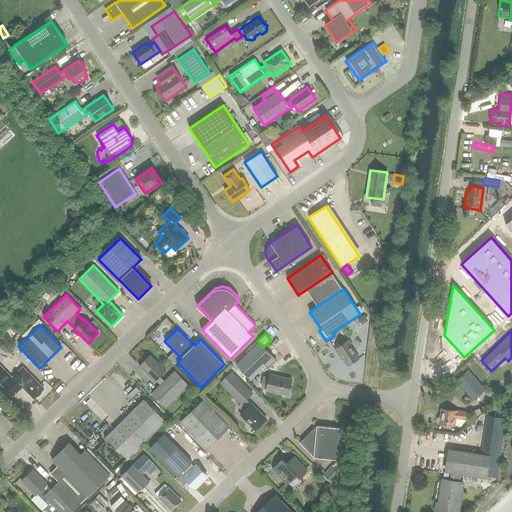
[(347,366),(359,358),(347,341),(334,349),(340,357),(340,356),(347,366)]
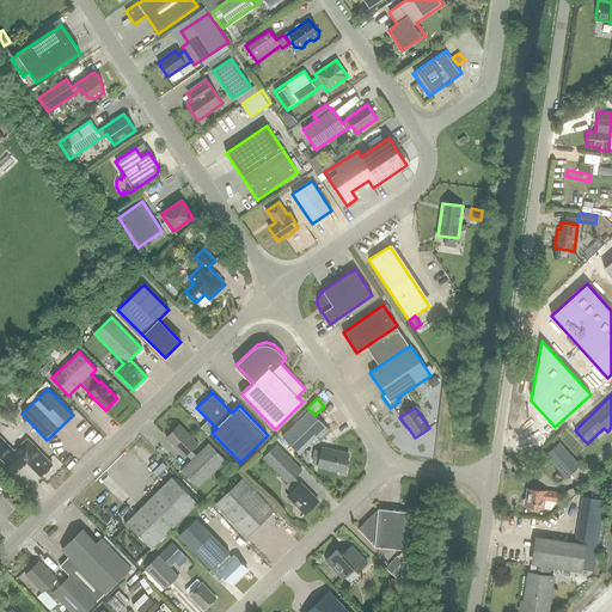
[(299,454),(326,427),(314,415),(310,410),(282,436),(299,454)]
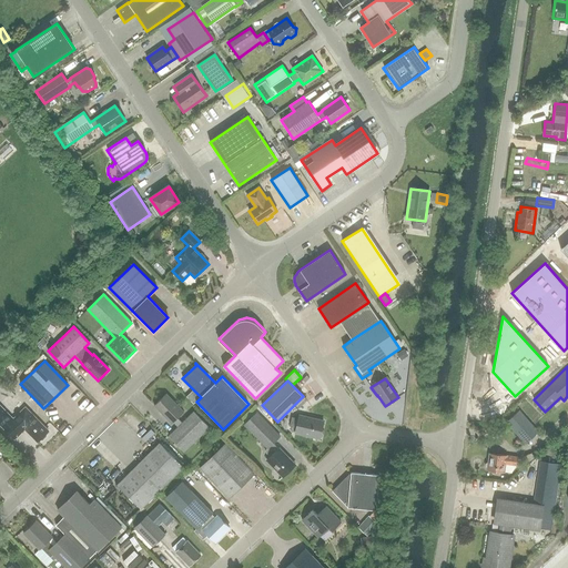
[(184,452),(209,427),(193,412),(182,423),(178,418),(183,412),(166,394),(154,406),(172,424),(173,423),(178,427),(169,436),(184,452)]
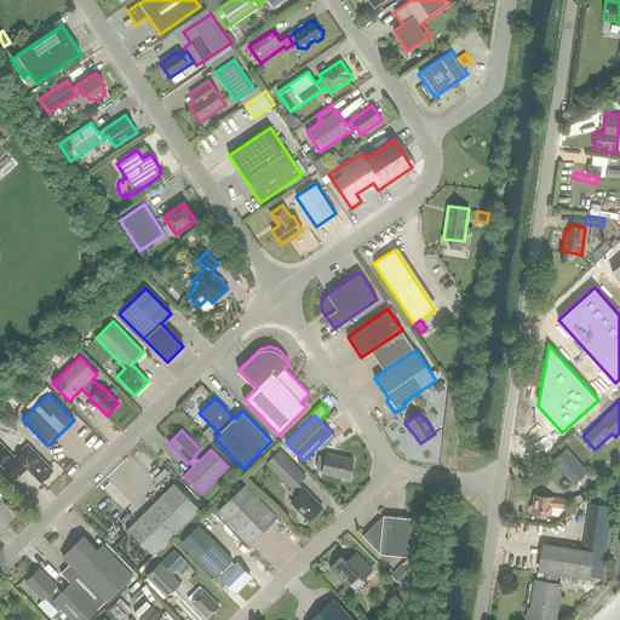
[(28,446),(12,460),(26,474),(29,470),(41,482),(44,480),(46,480),(50,476),(51,474),(53,471),(28,446)]
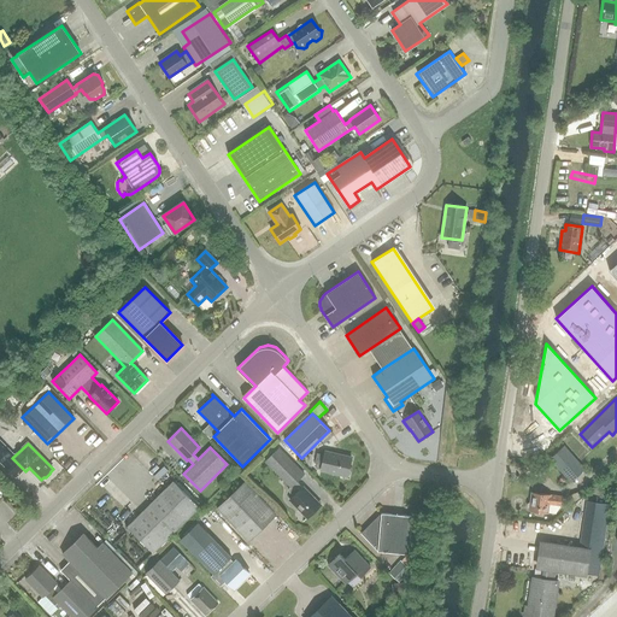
[(570,482),(586,469),(565,445),(550,458),(570,482)]
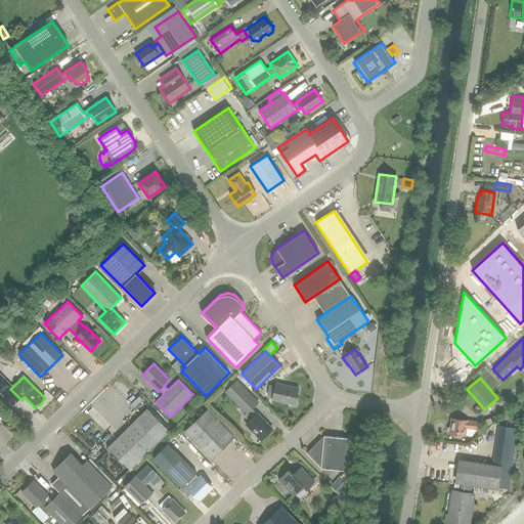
[(261,440),(272,429),(257,413),(257,415),(252,409),(258,402),(236,381),(225,392),(246,415),(245,416),(245,418),(249,422),(246,425),(261,440)]
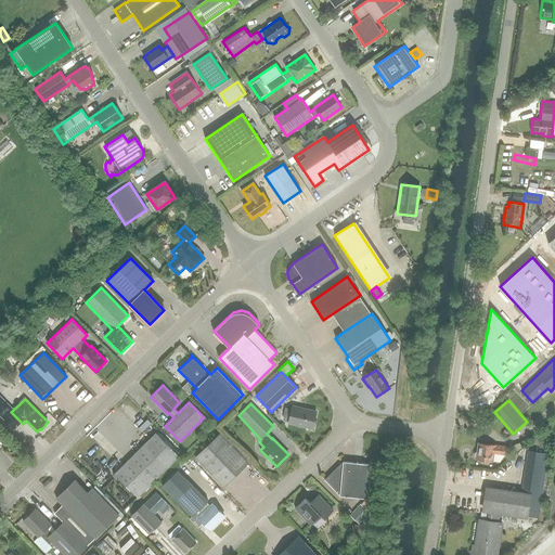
[(293,407),(292,410),(285,408),(283,417),(289,418),(288,423),(312,429),(317,412),(293,407)]
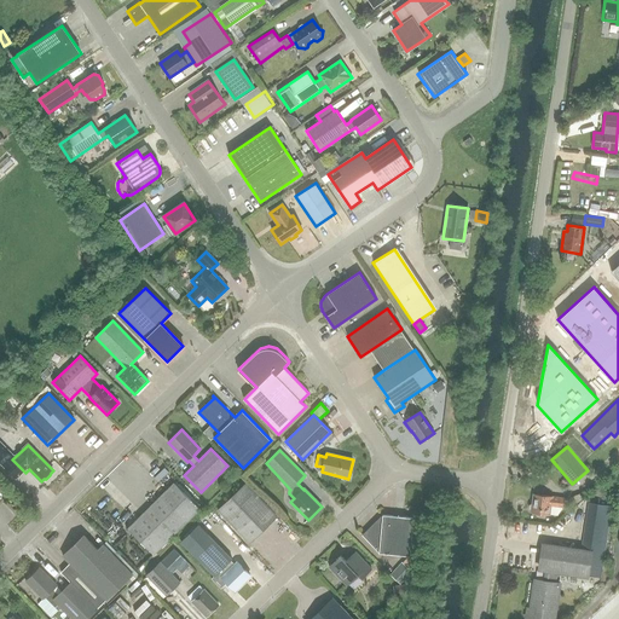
[(154,555),(200,509),(174,482),(127,530),(154,555)]
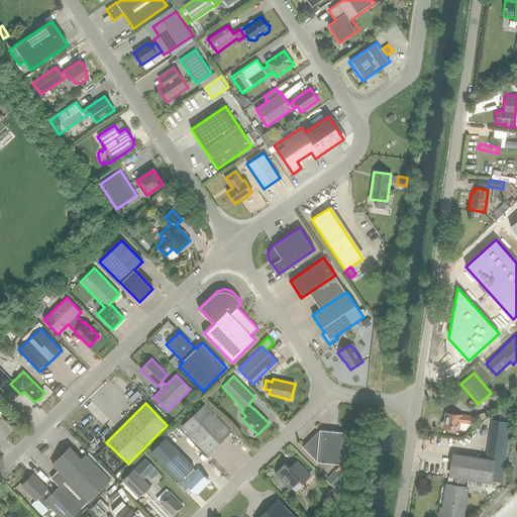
[(208,453),(231,431),(205,403),(182,426),(208,453)]
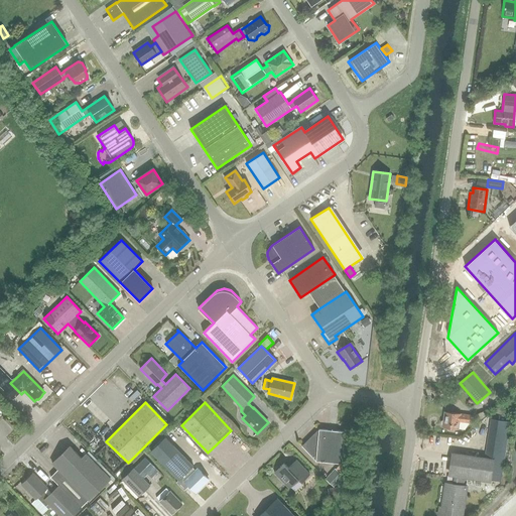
[(442,420),(440,420),(440,423),(442,424),(441,426),(458,428),(459,421),(469,423),(470,415),(443,411),(442,420)]
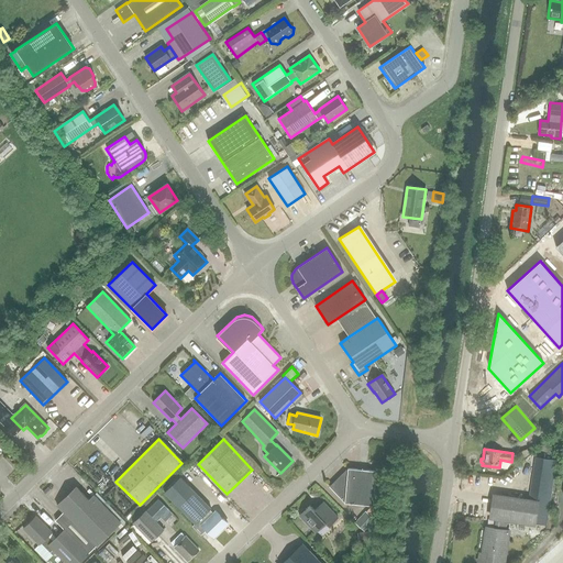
[(495,496),(492,517),(496,518),(495,529),(487,528),(483,554),(481,554),(479,562),(488,562),(503,562),(508,531),(505,531),(507,519),(547,526),(556,461),(537,457),(530,501),(495,496)]
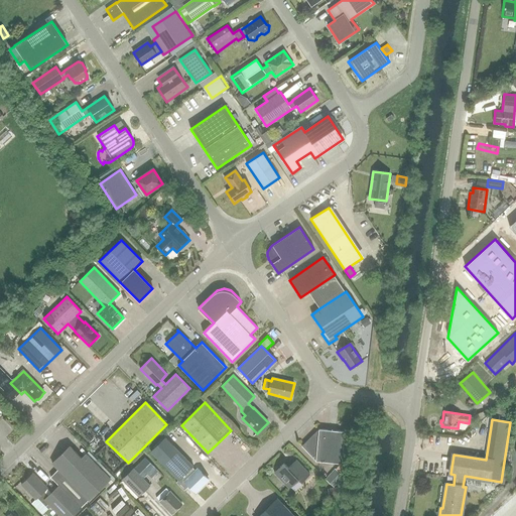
[(342,464),(345,431),(318,429),(301,446),(315,462),(342,464)]
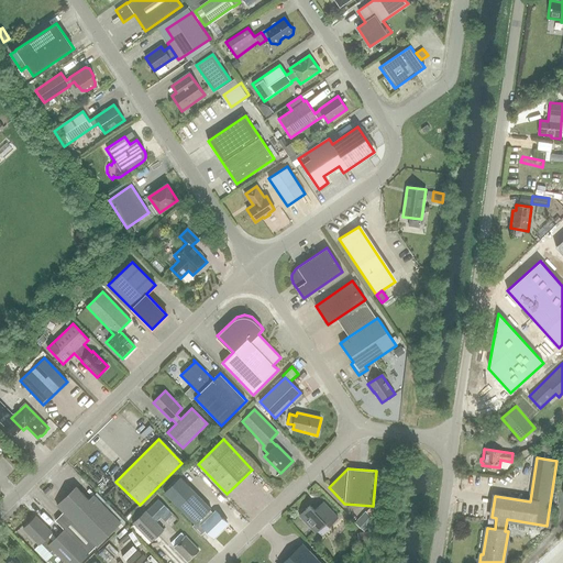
[(180,477),(164,493),(195,525),(192,527),(198,533),(203,528),(213,538),(228,523),(216,511),(213,514),(210,510),(211,509),(180,477)]
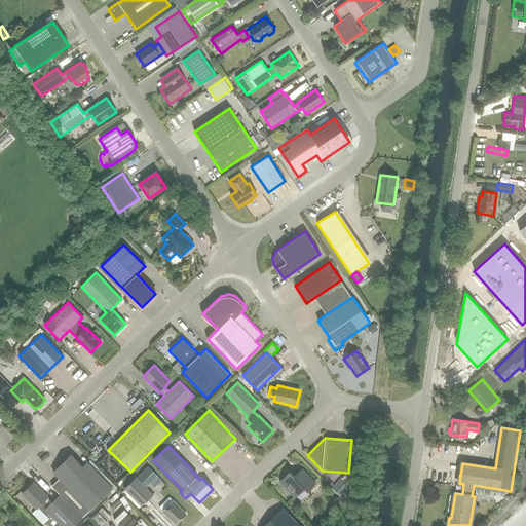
[(60,479),(91,509),(112,488),(87,463),(83,467),(71,455),(53,473),(60,479)]
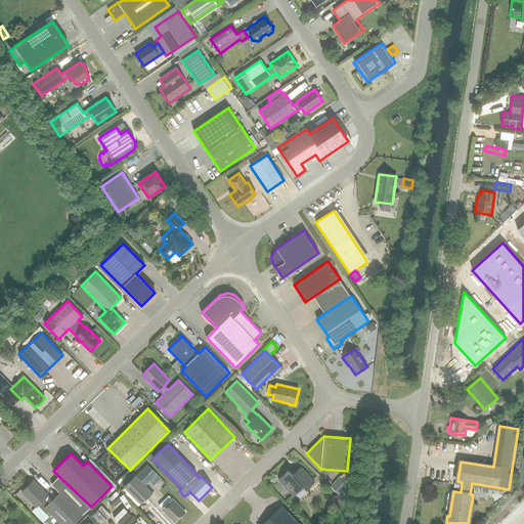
[(161,479),(157,474),(147,465),(135,476),(124,487),(140,505),(153,493),(144,485),(149,480),(155,485),(161,479)]
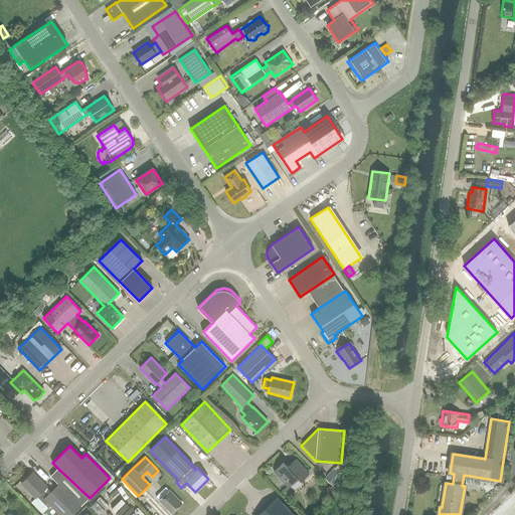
[(289,469),(284,463),(280,466),(278,465),(276,467),(276,470),(274,472),(289,488),(299,479),(302,481),(309,474),(297,461),(289,469)]
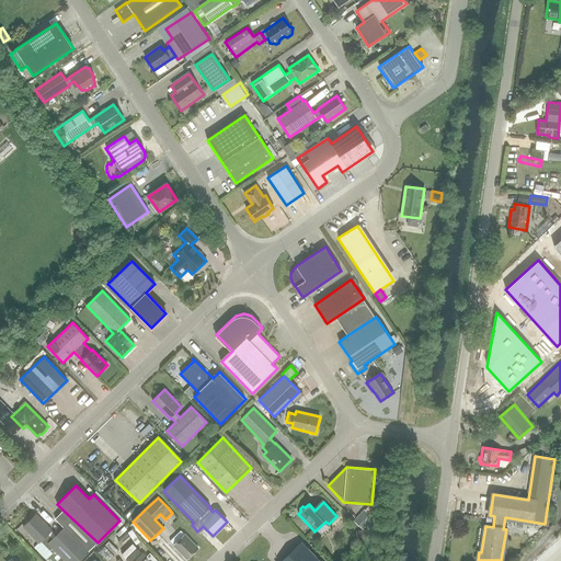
[(364,529),(374,518),(365,510),(355,521),(364,529)]
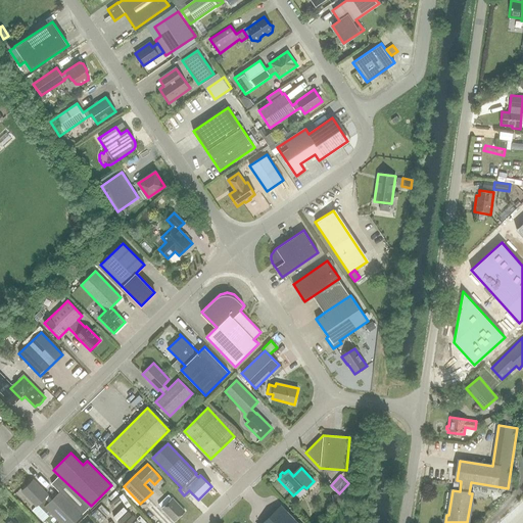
[(82,514),(91,506),(59,476),(51,483),(60,492),(82,514)]
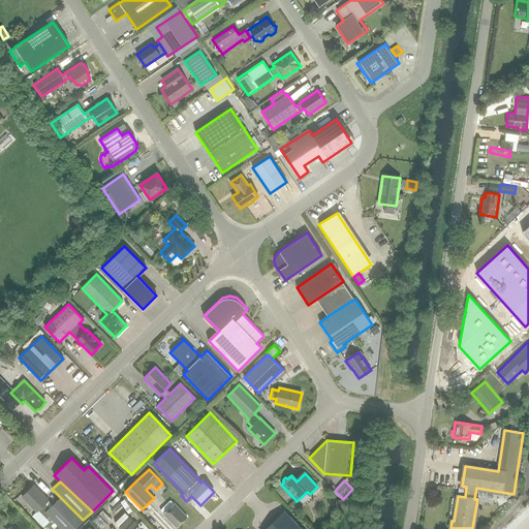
[(73,528),(83,520),(61,498),(53,506),(33,486),(23,496),(37,511),(38,510),(47,519),(50,522),(53,519),(62,528),(73,528)]
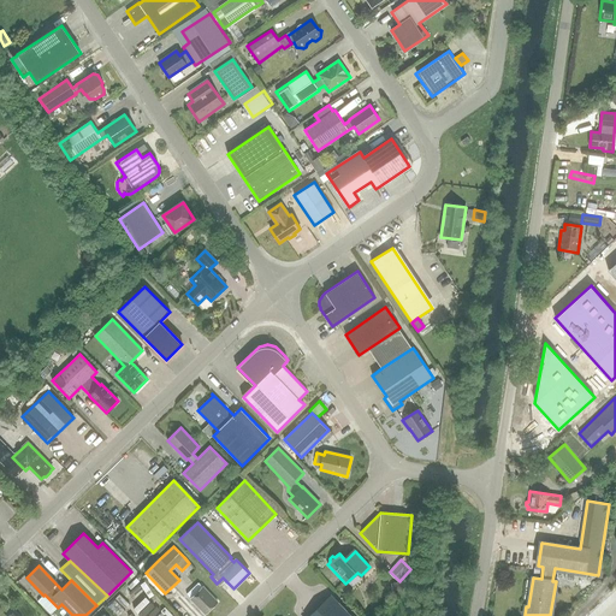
[(254,587),(267,575),(264,570),(249,581),(254,587)]
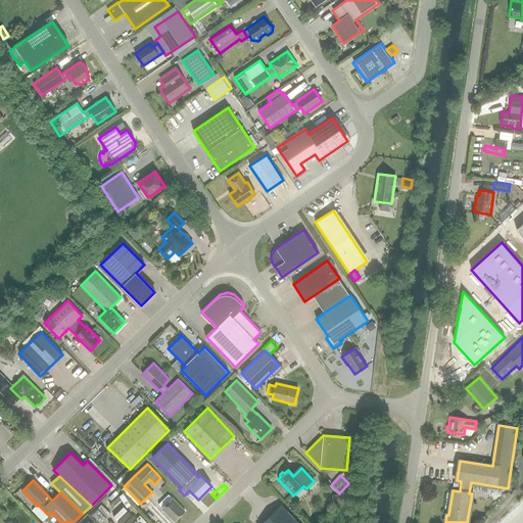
[(124,492),(107,503),(113,511),(129,502),(124,492)]
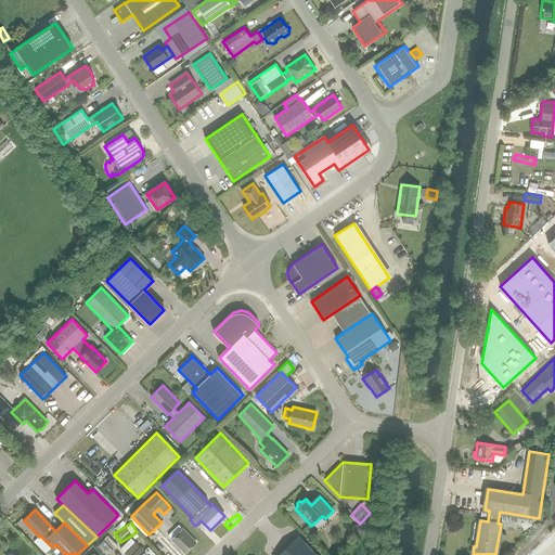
[(185,553),(196,543),(182,529),(171,540),(185,553)]
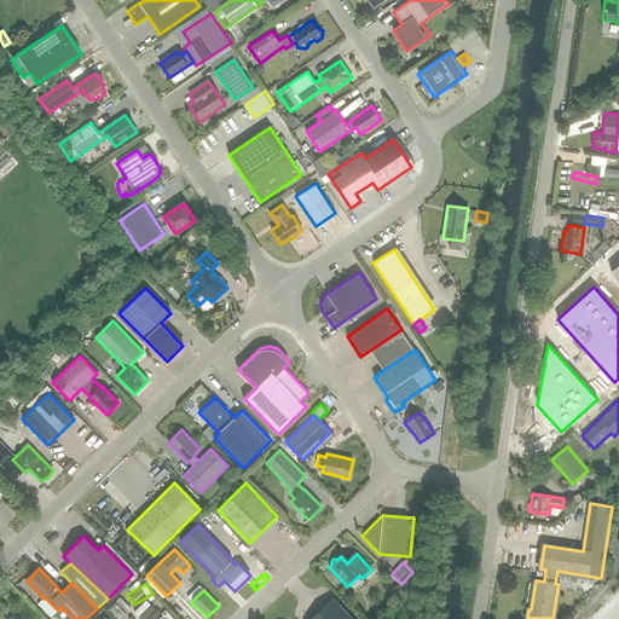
[(155,599),(144,608),(154,618),(166,608),(155,599)]
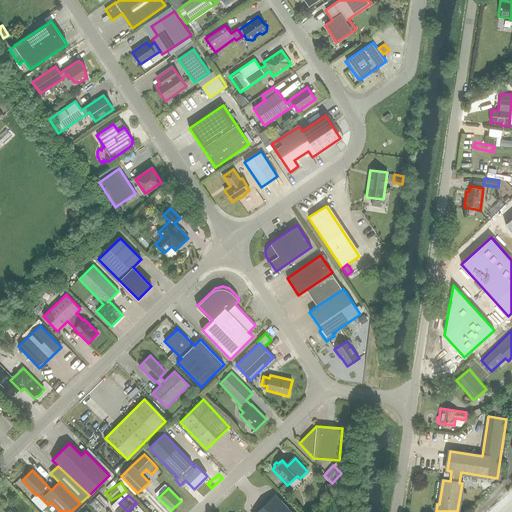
[(292,511),(276,495),(257,511),(292,511)]
